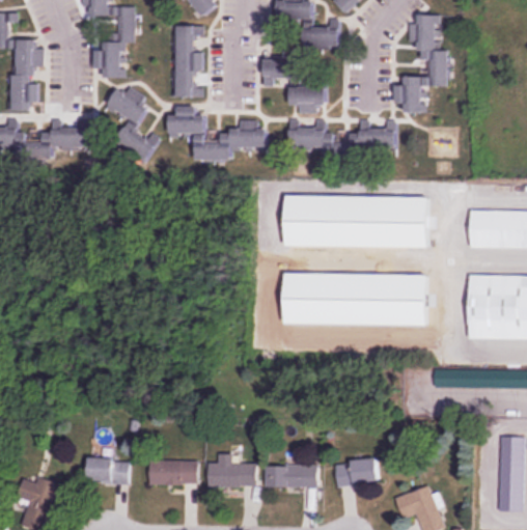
[(84,0),(84,6),(88,6),(88,16),(109,16),(109,0),(84,0)]
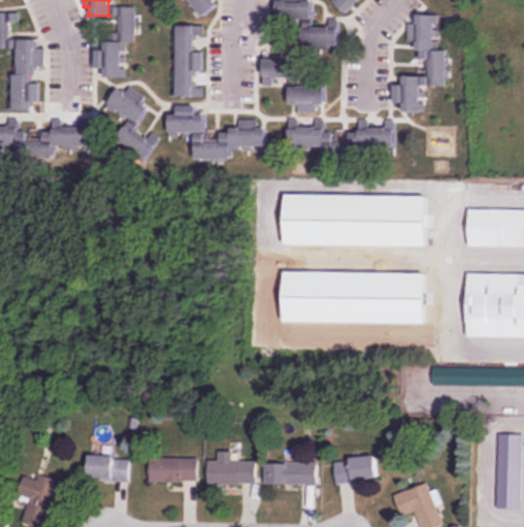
[(192,0),(193,11),(210,11),(210,0),(192,0)]
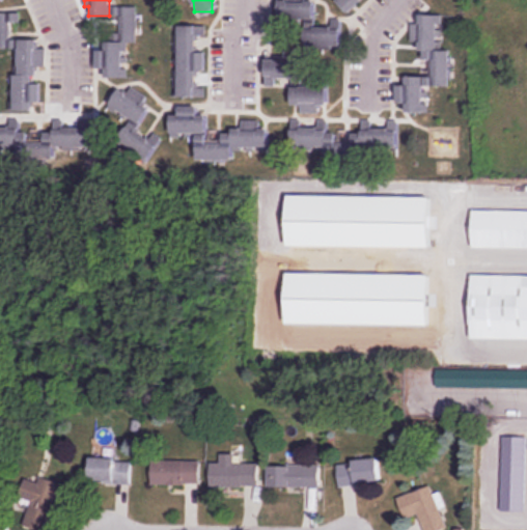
[(333,0),(344,12),(359,0),(333,0)]
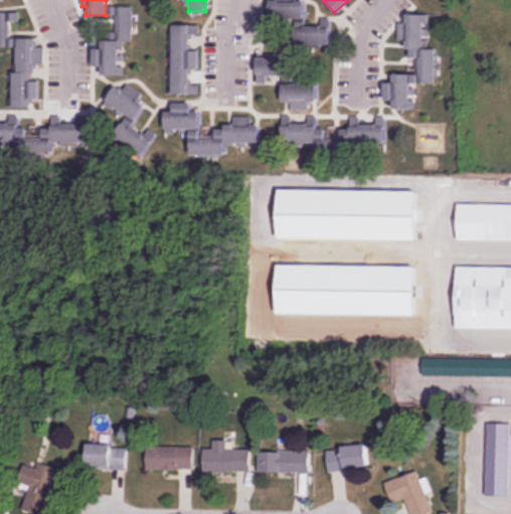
[(120,36),(129,36),(129,2),(113,2),(113,42),(91,42),(90,70),(119,70),(120,36)]
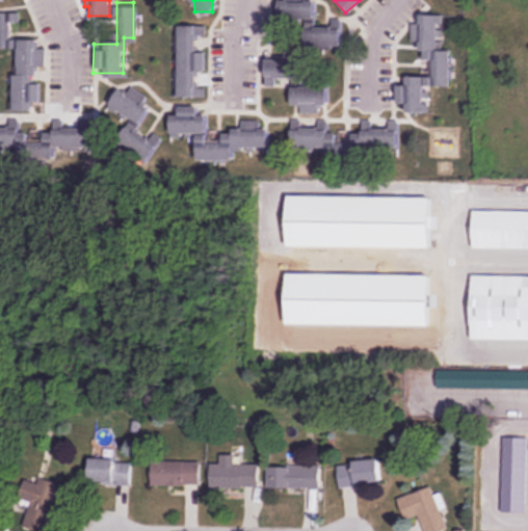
[(312,2),(275,2),(276,22),(300,22),(300,48),(338,48),(338,19),(328,19),(328,28),(312,28),(312,2)]
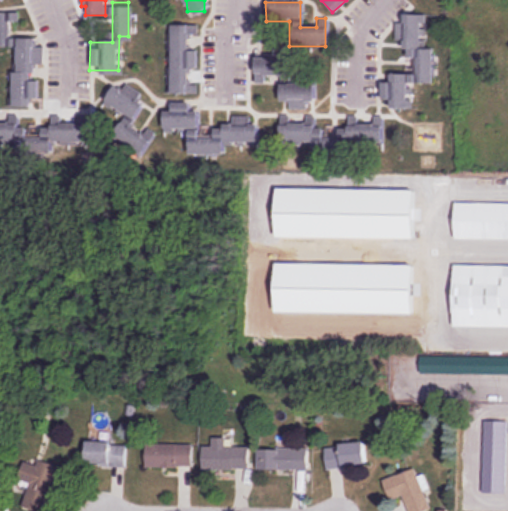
[(432,83),(432,48),(421,48),(422,15),(399,14),(399,39),(401,39),(401,50),(413,50),(413,74),(387,74),(387,82),(379,82),(379,100),(388,100),(388,109),(406,110),(406,83),(432,83)]
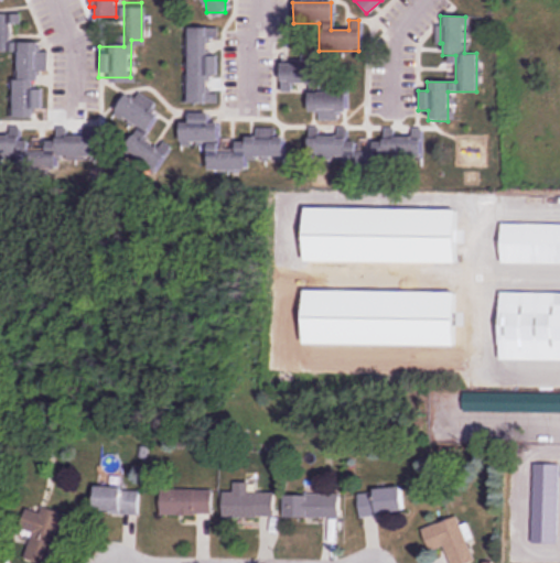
[(214,55),(210,55),(210,38),(214,38),(214,28),(186,28),(186,103),(214,104),(214,55)]
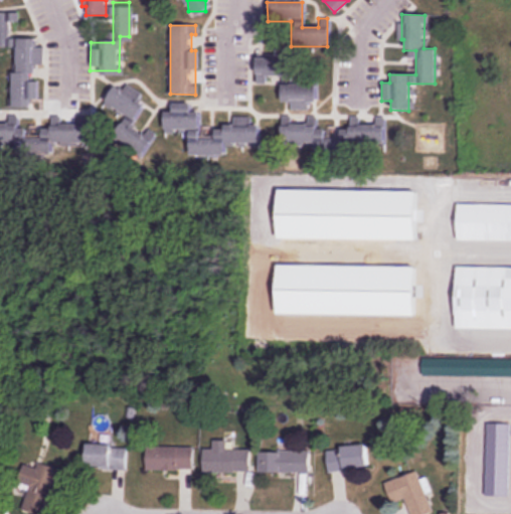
[(12,106),(28,106),(28,99),(34,99),(34,63),(40,63),(40,47),(33,46),(33,37),(13,37),(12,106)]
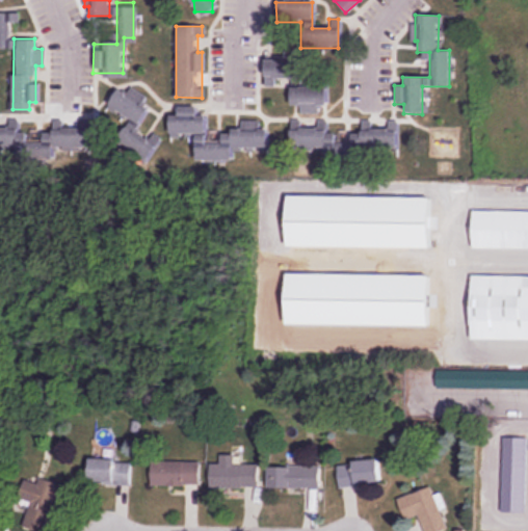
[(325,85),(299,85),(300,60),(263,59),(263,86),(275,86),(275,79),(290,79),(289,106),(297,106),(297,112),(316,113),(316,105),(324,105),(325,85)]
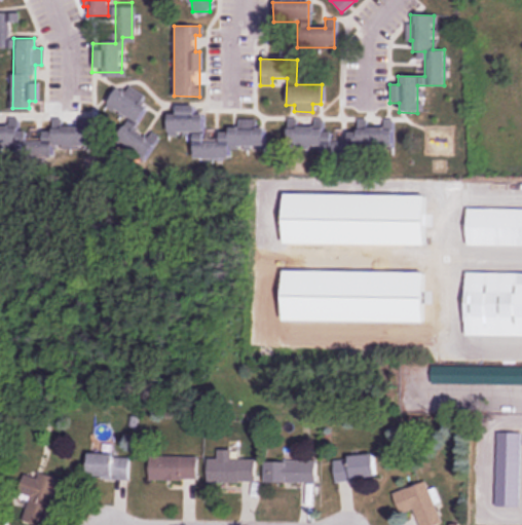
[(126,117),(113,140),(143,158),(156,137),(148,130),(144,137),(132,128),(144,108),(136,104),(141,95),(127,86),(123,94),(115,88),(106,104),(126,117)]
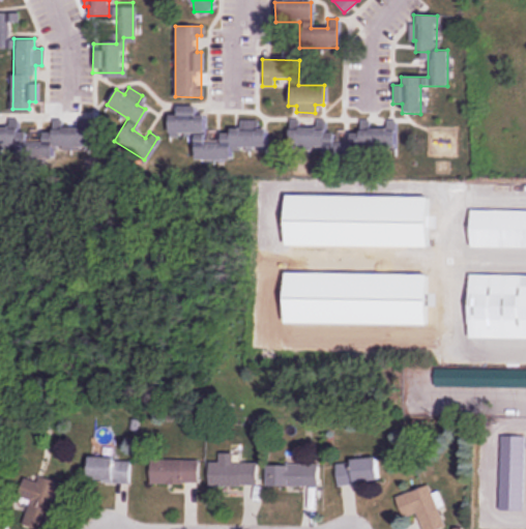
[(193,158),(229,159),(229,150),(264,151),(264,129),(255,129),(255,120),(237,119),(237,130),(220,130),(220,141),(203,141),(203,115),(194,115),(195,107),(176,107),(176,115),(168,114),(167,138),(194,138),(193,158)]
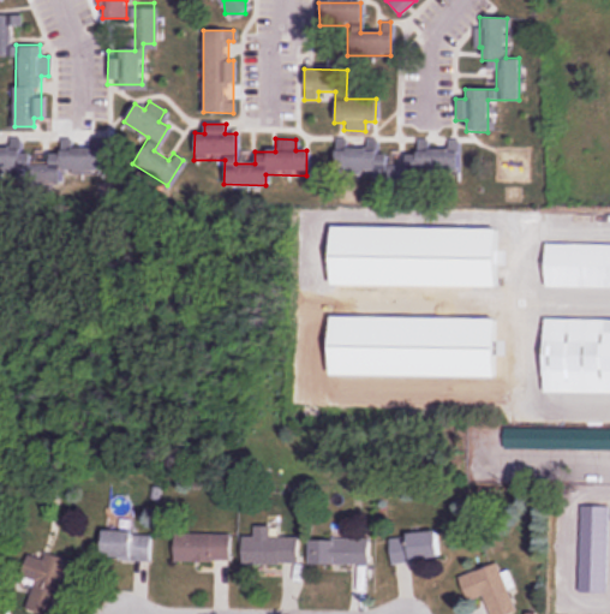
[(0,178),(59,183),(60,168),(99,172),(100,141),(90,139),(89,147),(73,145),(73,138),(59,137),(58,154),(18,151),(18,137),(7,136),(6,147),(0,145),(0,178)]
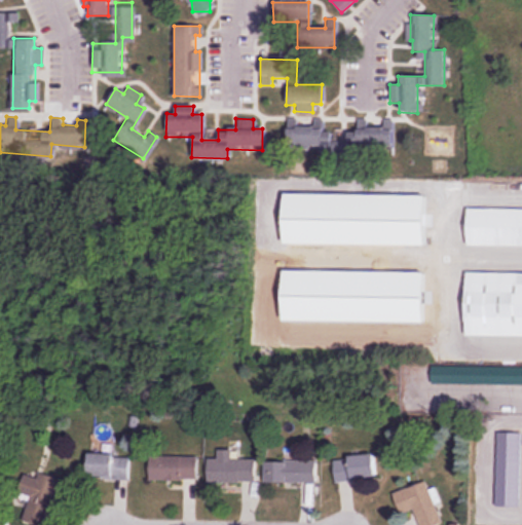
[(390,157),(390,118),(379,118),(379,127),(363,127),(363,121),(356,121),(356,132),(346,132),(346,140),(335,140),(335,132),(321,132),(321,119),(308,119),(308,126),(296,126),(295,119),(285,119),(285,149),(320,148),(320,157),(390,157)]
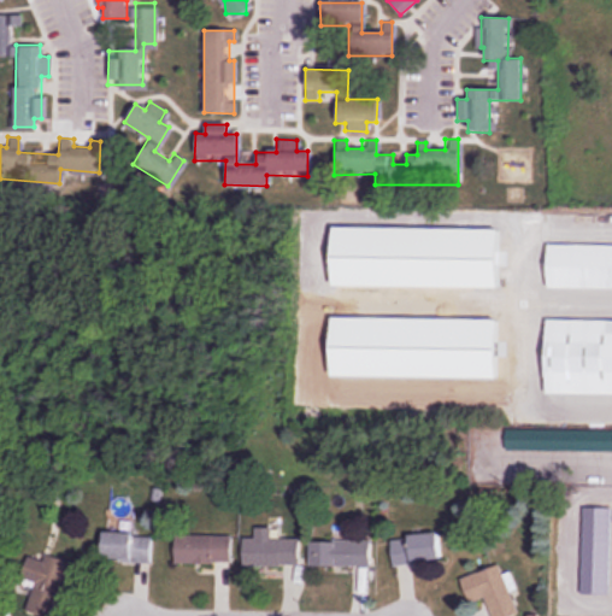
[(545,288),(611,287),(611,242),(545,244),(545,288)]
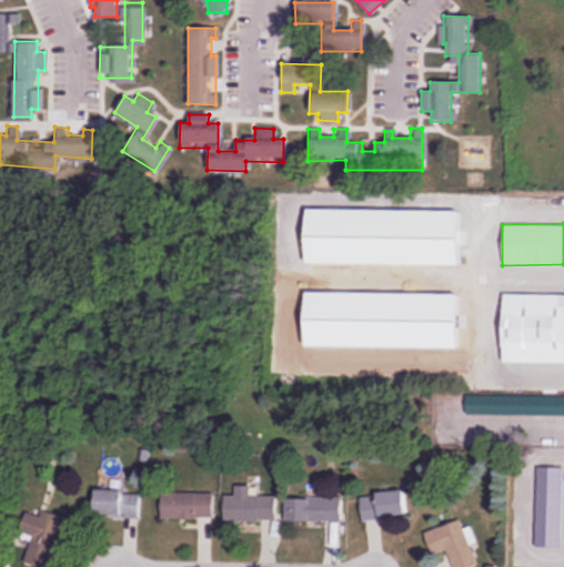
[(563,294),(500,294),(500,362),(563,362),(563,294)]
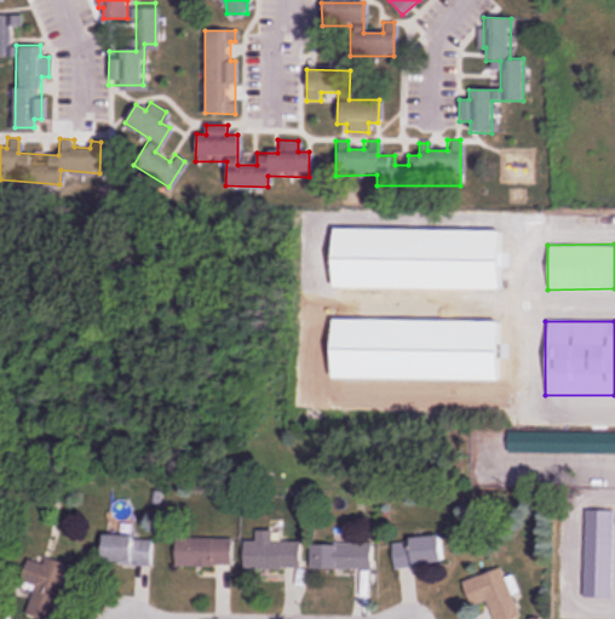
[(241,567),(297,567),(297,539),(269,539),(269,528),(254,528),(254,538),(241,538),(241,567)]
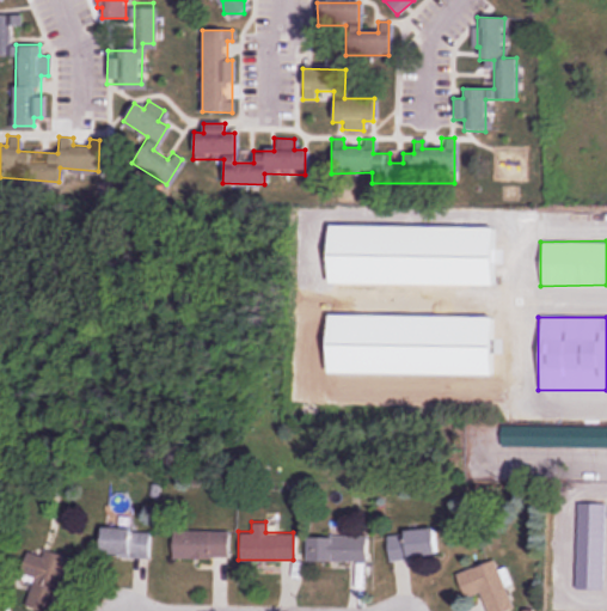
[(146,555),(146,527),(99,527),(99,555),(146,555)]
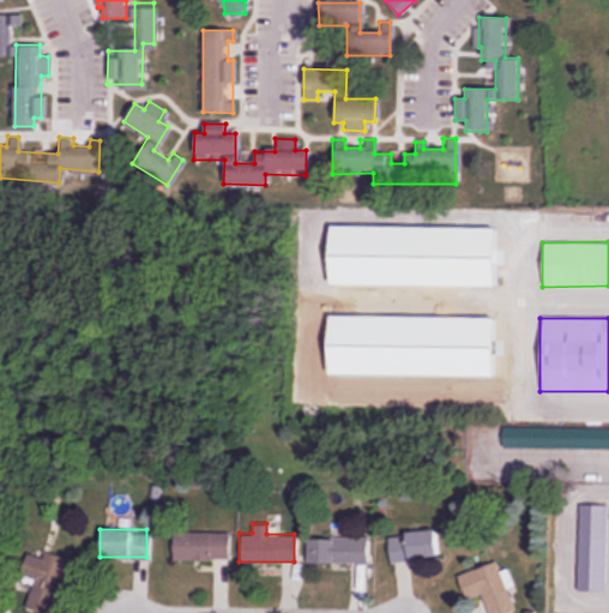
[(387,560),(435,559),(434,529),(386,532),(387,560)]
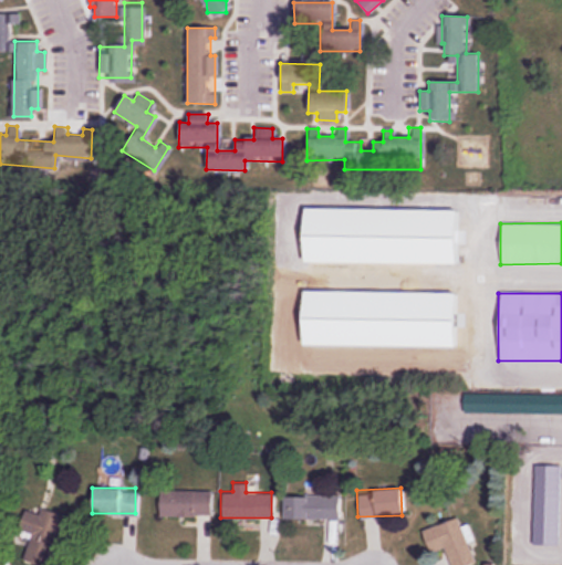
[(158,515),(209,515),(209,490),(158,490),(158,515)]
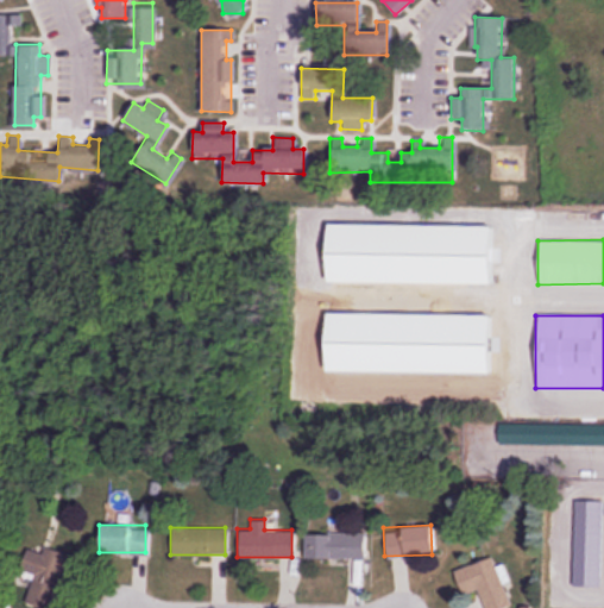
[(302,532),(302,558),(364,558),(364,532),(302,532)]
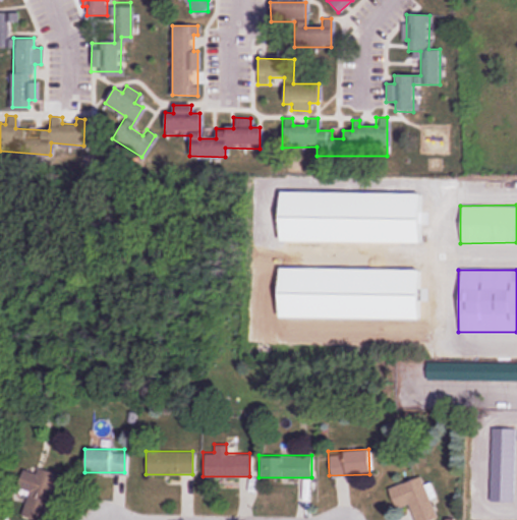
[(33,471),(21,467),(15,486),(27,490),(18,517),(27,519),(45,519),(61,474),(35,465),(33,471)]
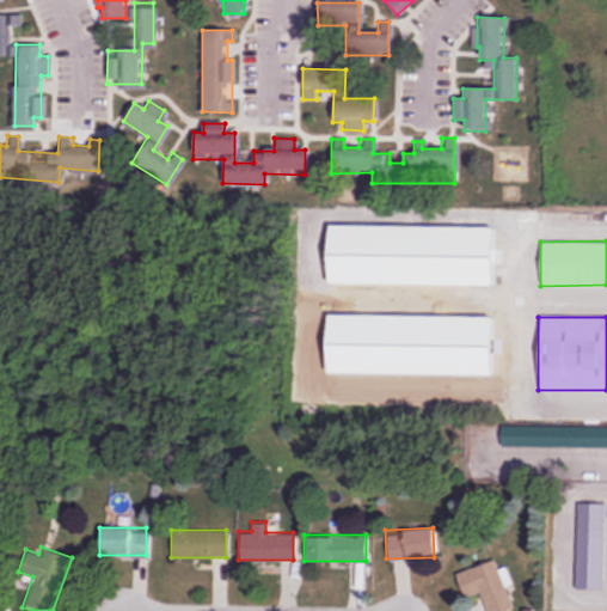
[(494,558),(454,570),(463,596),(478,591),(484,610),(498,610),(508,609),(494,558)]
